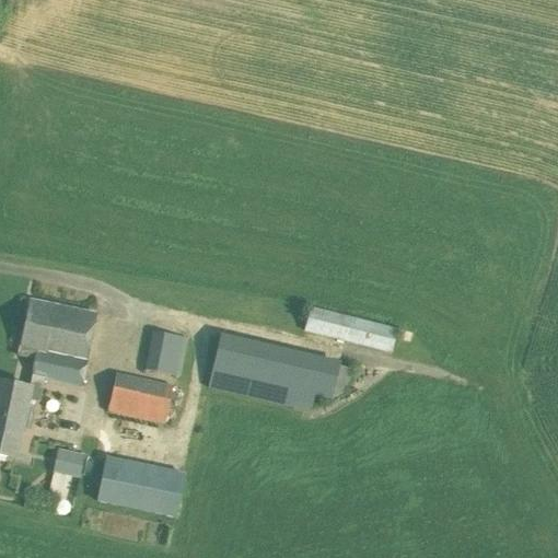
[(21,427),(32,430),(38,400),(42,400),(45,381),(80,388),(96,315),(28,301),(18,355),(36,359),(30,387),(0,381),(0,409),(3,410),(1,420),(6,421),(6,422),(21,427)]
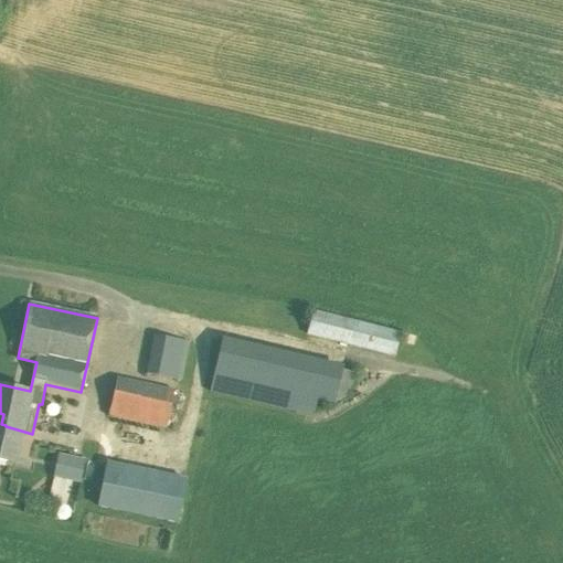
[(395,356),(402,330),(314,308),(307,333),(395,356)]
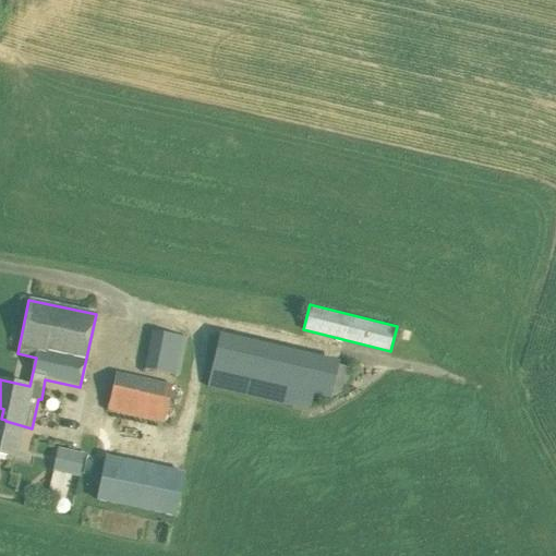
[(181,374),(189,336),(153,328),(145,367),(181,374)]
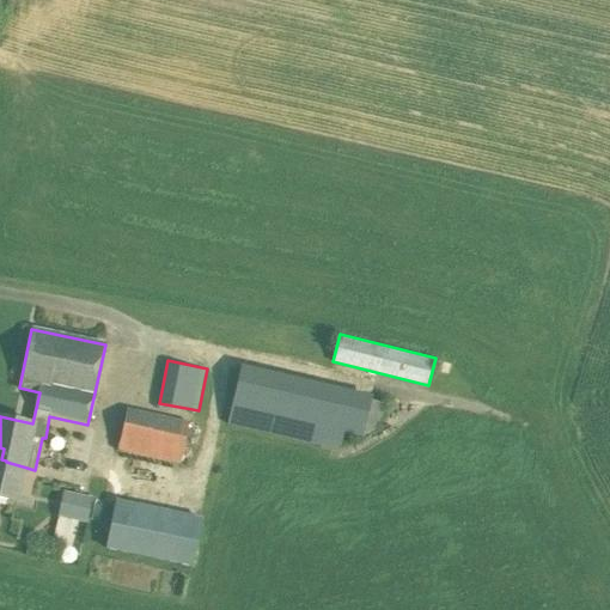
[(364,435),(376,429),(388,402),(372,398),(372,394),(243,364),(229,424),(322,445),(321,447),(341,450),(346,432),(364,435)]
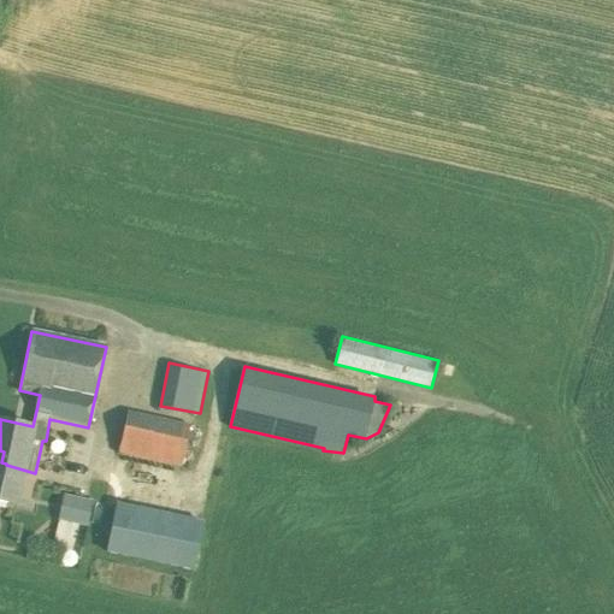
[(182,466),(192,423),(129,408),(119,452),(182,466)]
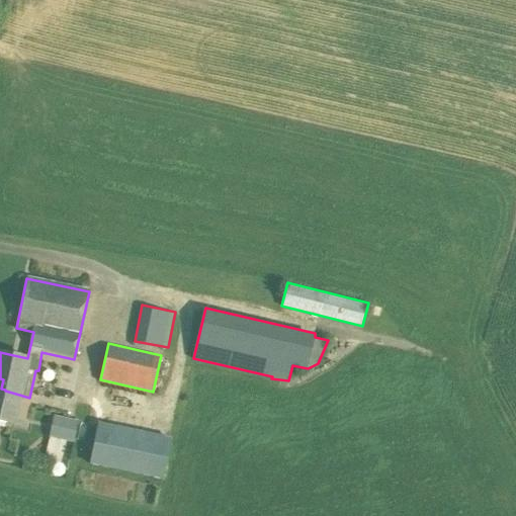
[(19,395),(5,391),(5,390),(1,389),(3,379),(0,378),(0,420),(13,424),(19,395)]
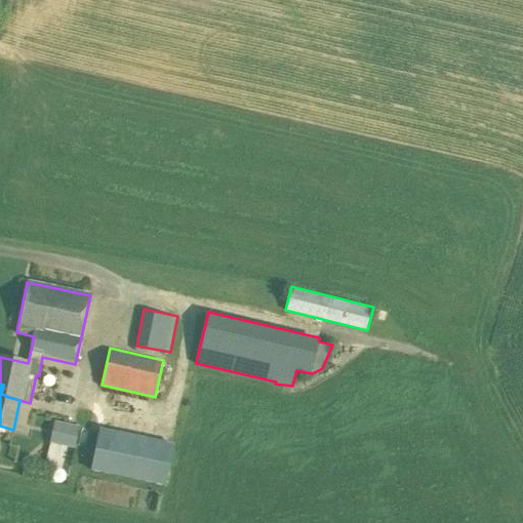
[(76,447),(80,425),(54,419),(49,442),(76,447)]
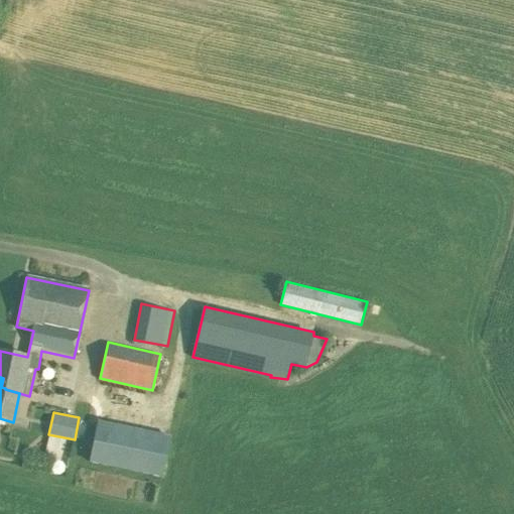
[(163,477),(172,435),(99,419),(90,462),(163,477)]
